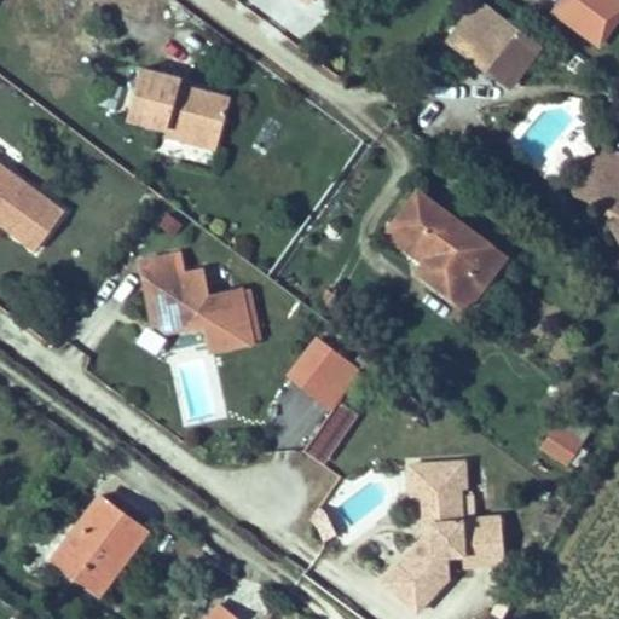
[(478,47),(497,62),(516,77),(547,39),(496,0),(482,0),(458,33),(478,47)]
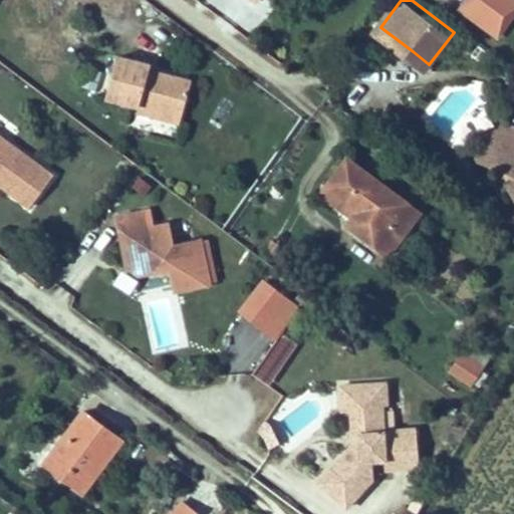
[(501,40),(513,21),(513,0),(470,0),(462,11),(501,40)]
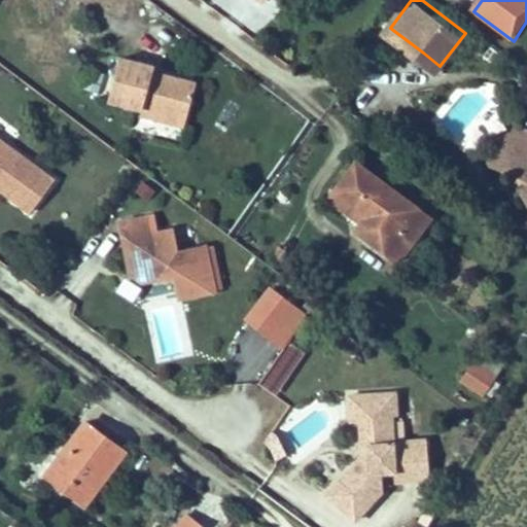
[(185,131),(187,123),(195,88),(148,78),(150,67),(117,60),(108,102),(108,105),(142,112),(140,121),(170,128),(185,131)]
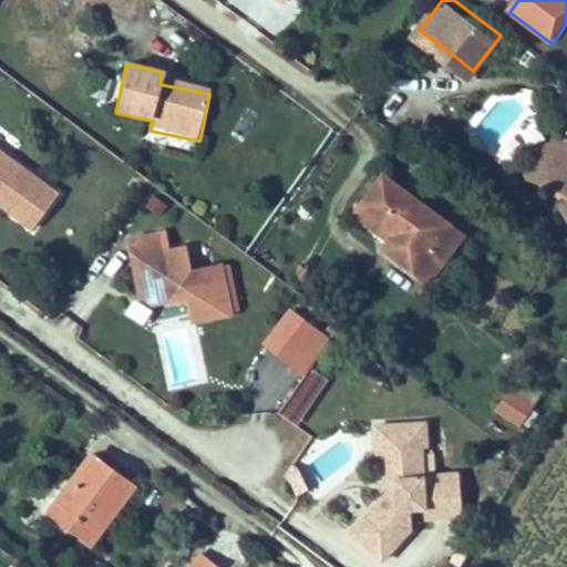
[(566,137),(564,137),(536,148),(524,178),(566,194),(566,203),(559,207),(566,219),(566,137)]
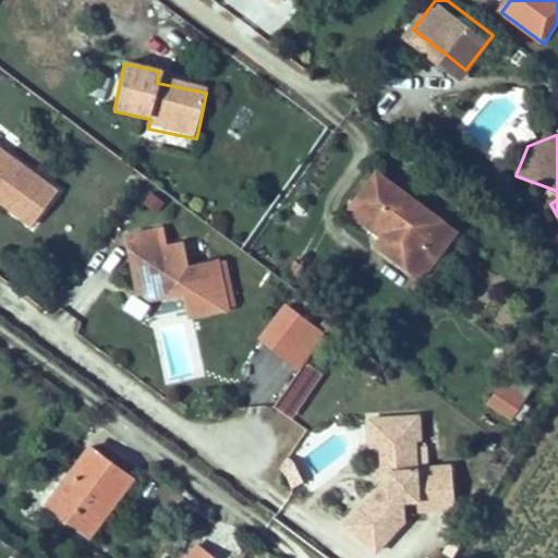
[(0,202),(35,228),(60,193),(0,149),(0,202)]
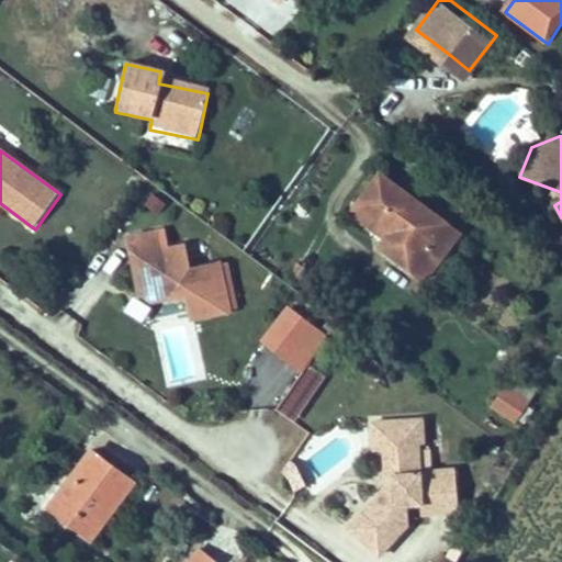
[(349,214),(382,238),(378,244),(427,280),(461,234),(379,173),(357,204),(349,214)]
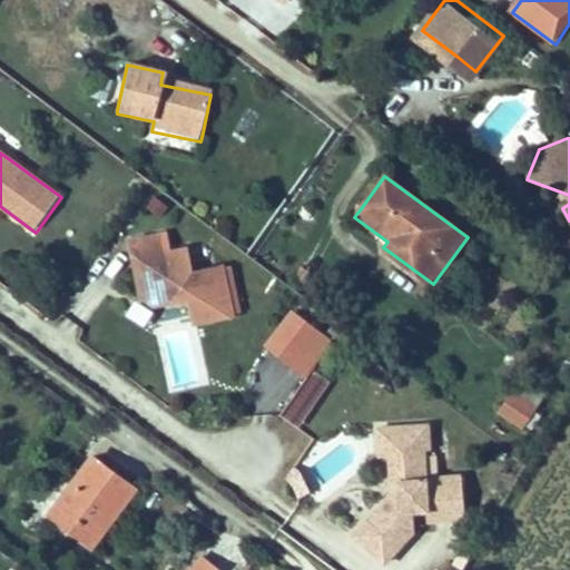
[(184,292),(192,297),(197,322),(236,314),(225,264),(195,271),(189,246),(169,251),(165,232),(133,239),(144,295),(158,304),(176,301),(184,292)]
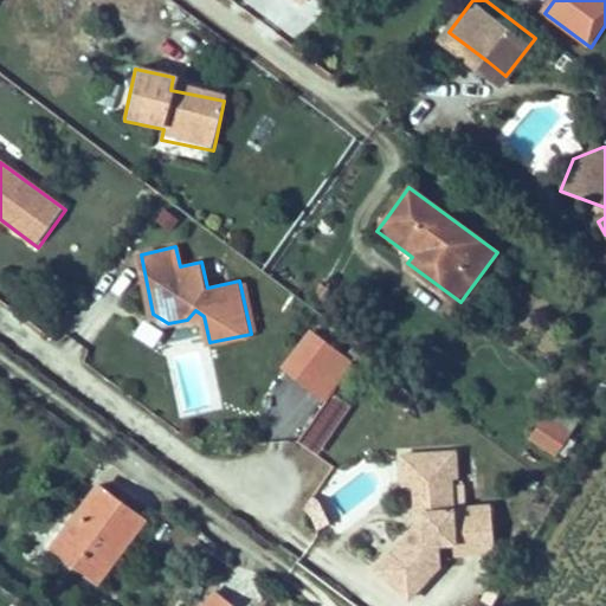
[(141,323),(136,340),(156,346),(161,329),(141,323)]
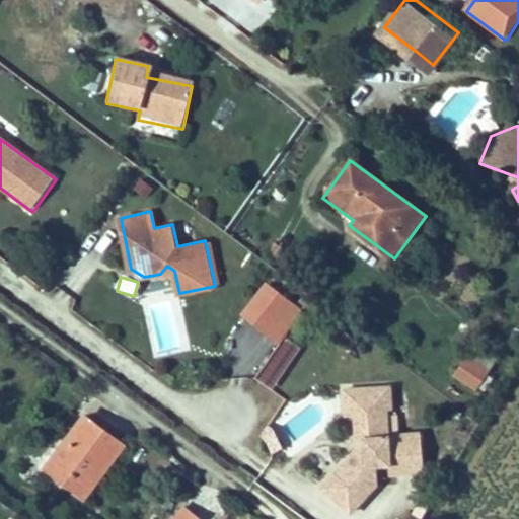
[(302,311),(267,284),(241,315),(278,344),(302,311)]
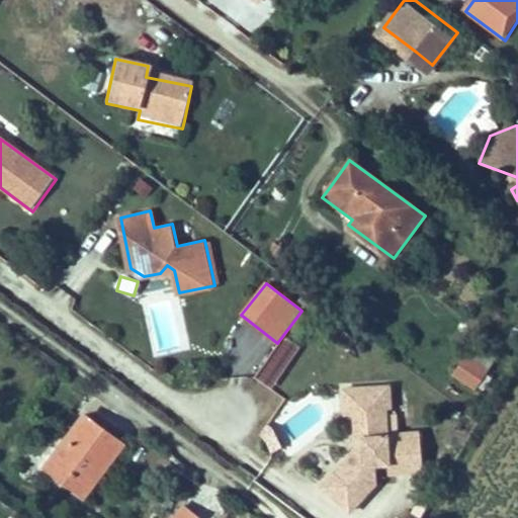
[(471,347),(452,376),(475,391),(494,361),(471,347)]
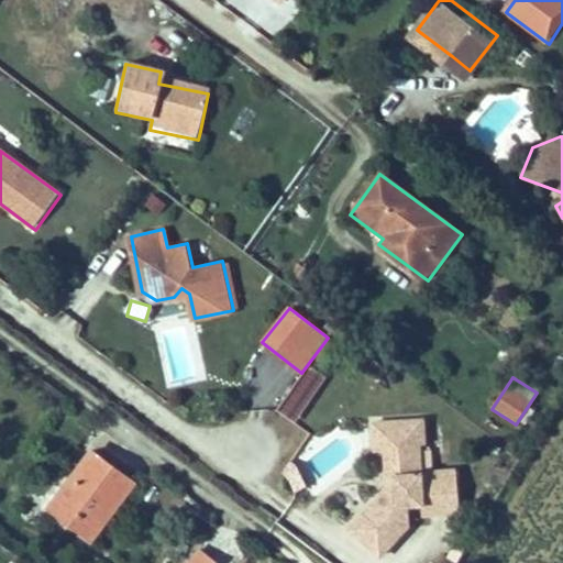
[(422,419),(393,420),(371,421),(372,450),(382,450),(384,486),(389,490),(384,497),(378,492),(346,527),(377,555),(405,525),(404,504),(419,503),(419,514),(457,512),(455,471),(430,472),(429,452),(419,452),(419,444),(423,444),(422,419)]
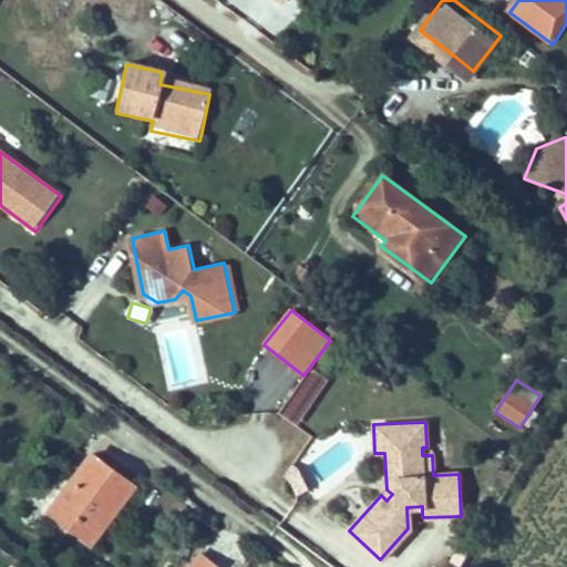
[(96,545),(141,484),(98,454),(54,515),(96,545)]
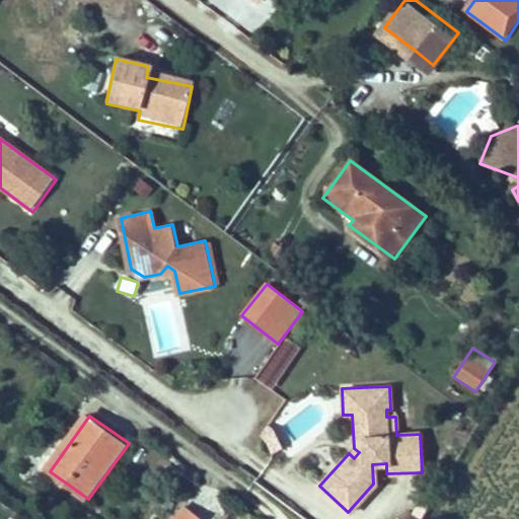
[(282,448),(271,430),(262,435),(272,454),(282,448)]
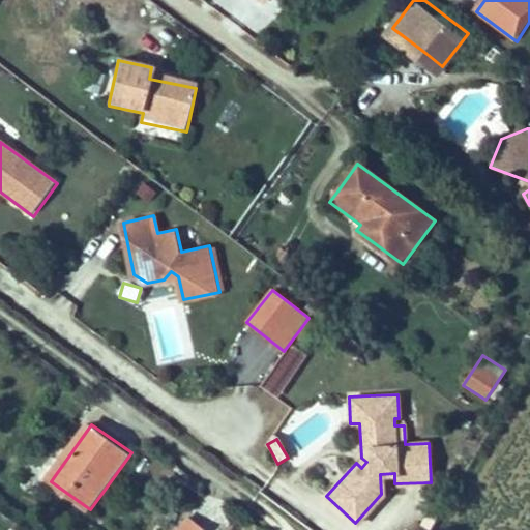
[(361,458),(356,463),(361,468),(366,462),(361,458)]
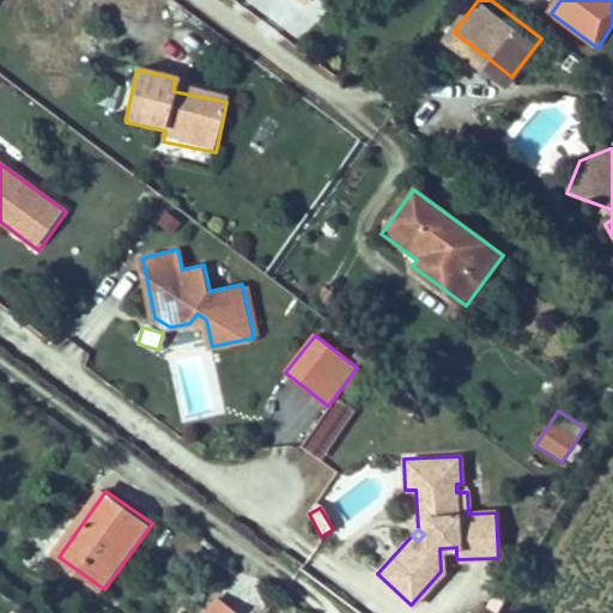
[(231,612),(234,610),(212,595),(198,612),(231,612)]
